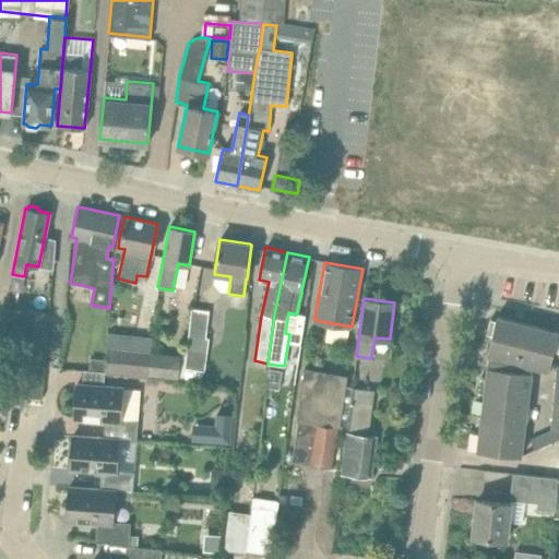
[(193,308),(191,308),(185,368),(204,370),(209,337),(205,336),(209,310),(193,308)]
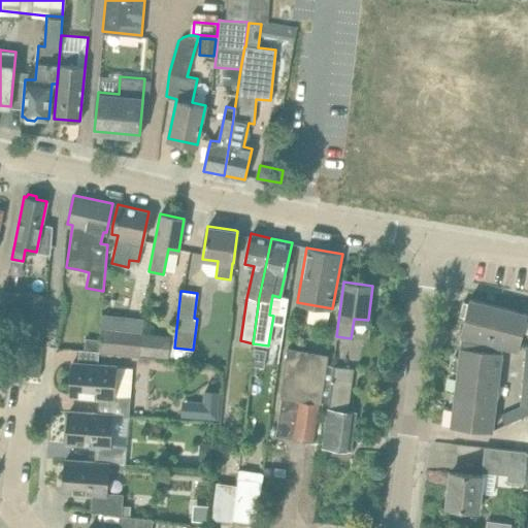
[(527,314),(469,299),(460,332),(505,345),(519,350),(527,314)]
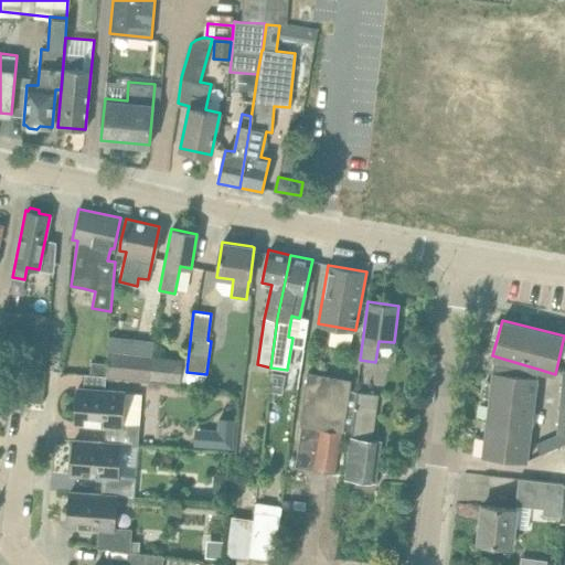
[(106,364),(105,376),(149,381),(149,379),(151,356),(108,352),(106,364)]
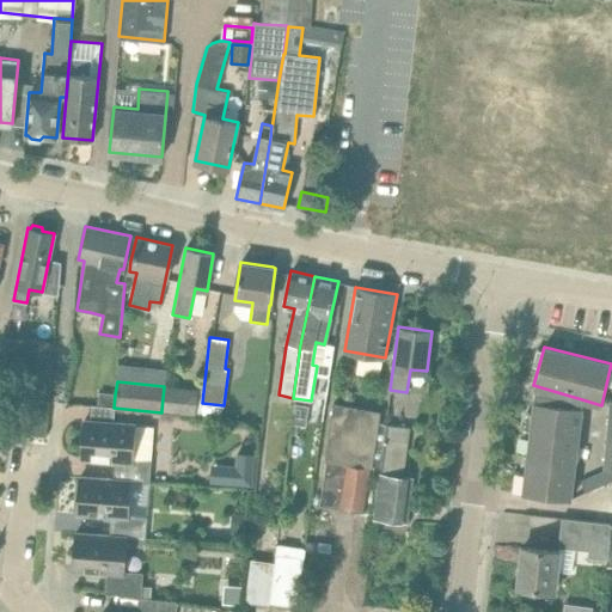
[(533,402),(527,454),(576,461),(583,407),(586,401),(533,385),(532,385),(530,402),(533,402)]
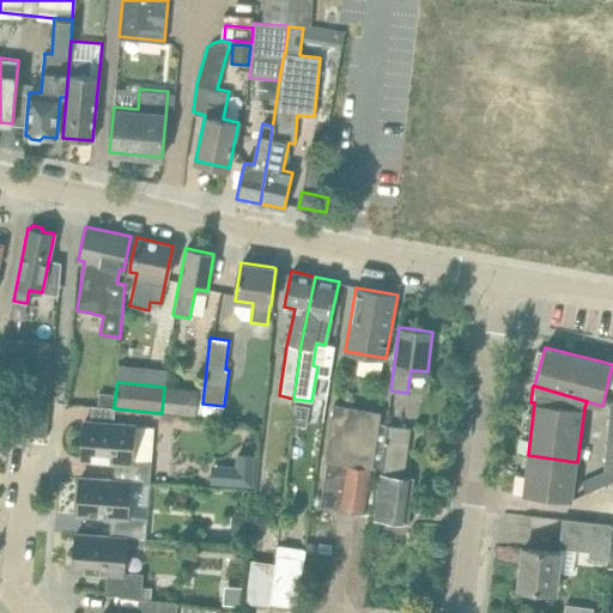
[(164,387),(162,411),(195,414),(198,390),(164,387)]
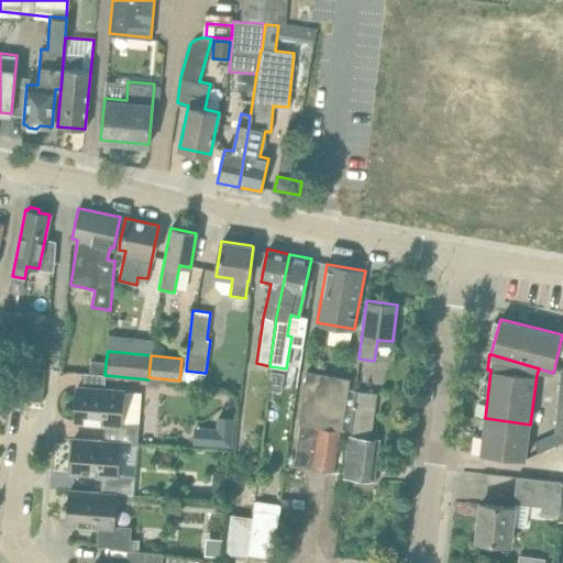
[(106,363),(90,361),(89,373),(105,375),(106,363)]
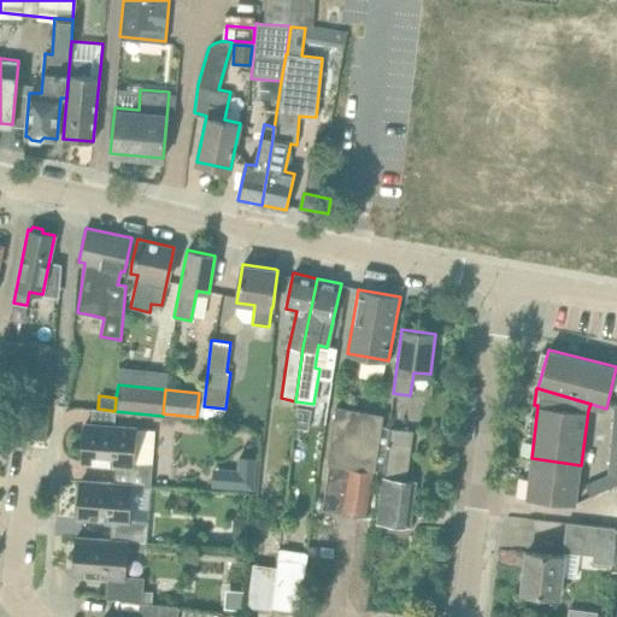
[(610,475),(586,485),(591,495),(616,482),(616,404),(610,475)]
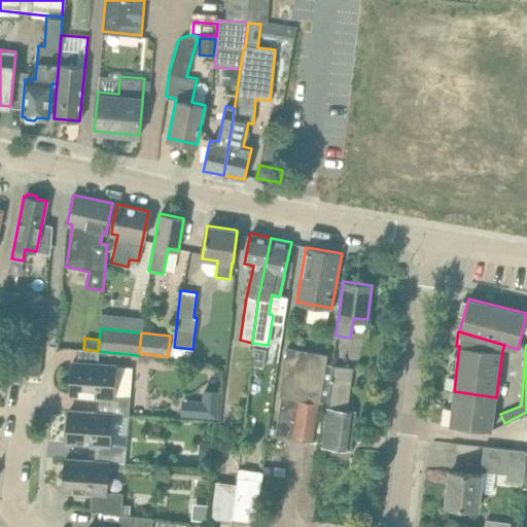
[(287,347),(279,396),(281,397),(301,400),(318,403),(319,401),(327,354),(287,347)]
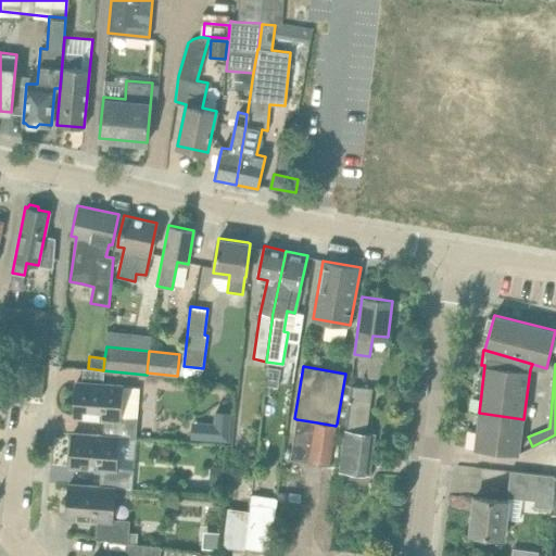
[(19,393),(40,394),(41,373),(20,371),(19,393)]
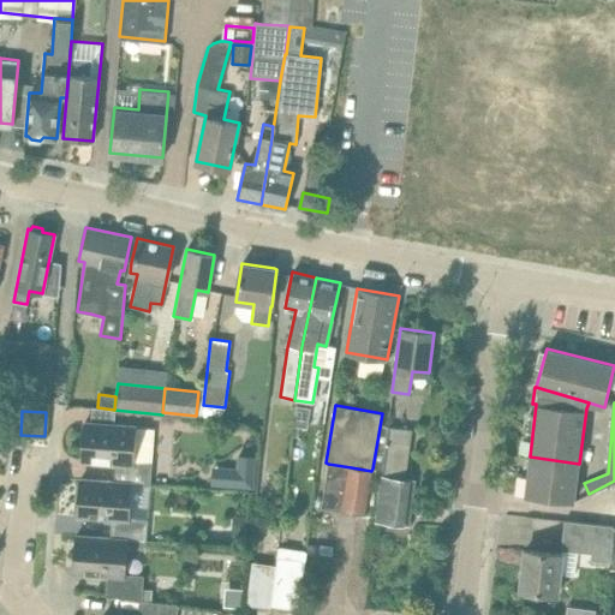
[(154,428),(84,422),(81,459),(115,463),(114,481),(131,482),(150,484),(154,428)]
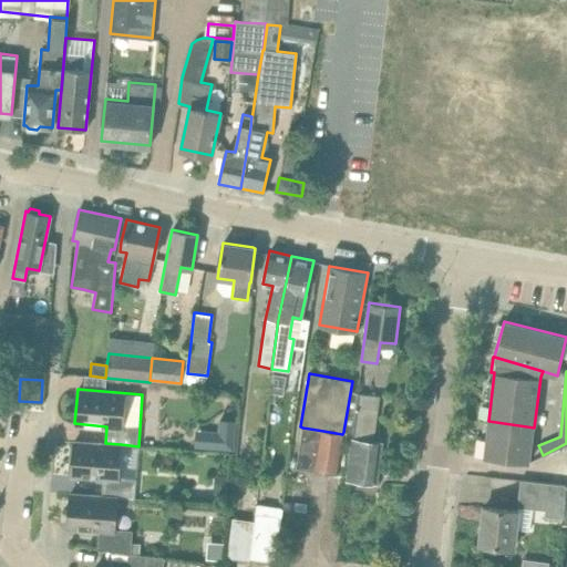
[(358,393),(346,481),(377,484),(382,443),(373,442),(379,395),(358,393)]
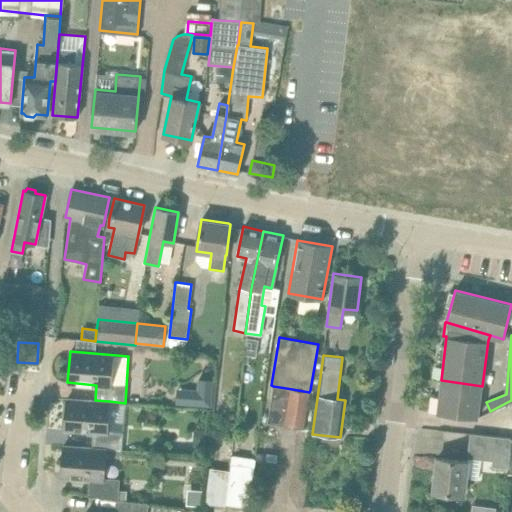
[(197,391),(196,406),(211,407),(213,381),(198,380),(197,391)]
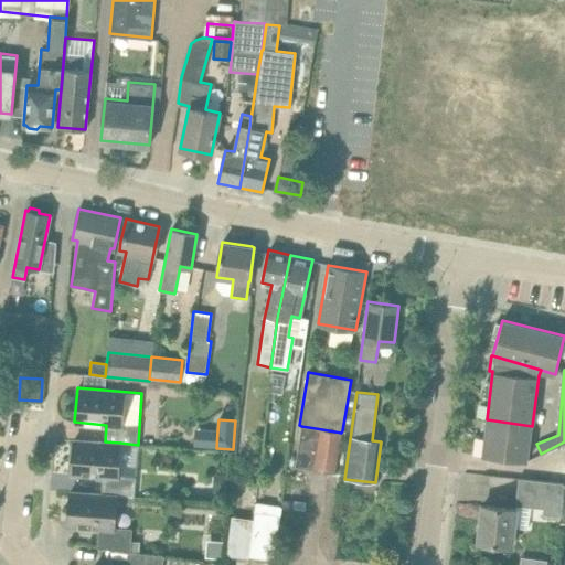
[(484,434),(482,456),(528,461),(532,426),(487,419),(483,419),(481,434),(484,434)]
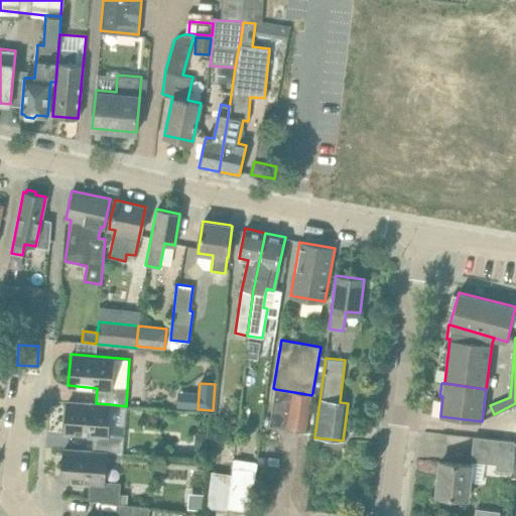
[(93,435),(92,450),(106,453),(122,454),(123,435),(107,433),(110,404),(96,403),(67,401),(65,433),(93,435)]
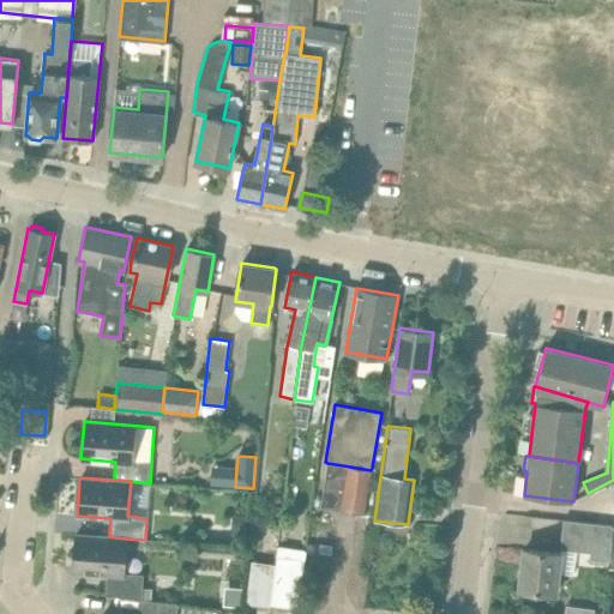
[(609,567),(613,528),(613,527),(572,521),(563,521),(560,549),(590,552),(590,564),(609,565),(609,567)]
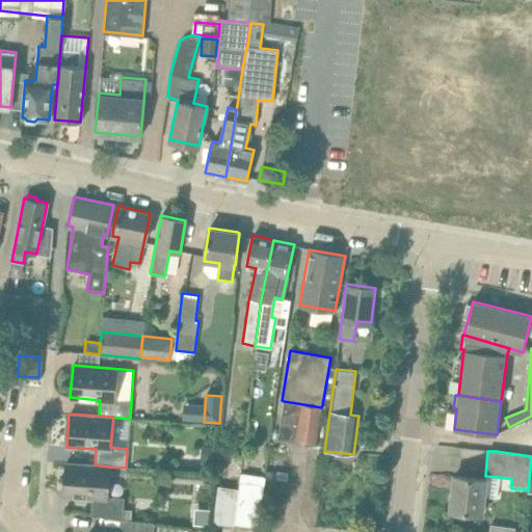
[(65,462),(62,496),(92,498),(90,515),(121,520),(122,520),(124,498),(107,496),(109,467),(95,464),(65,462)]
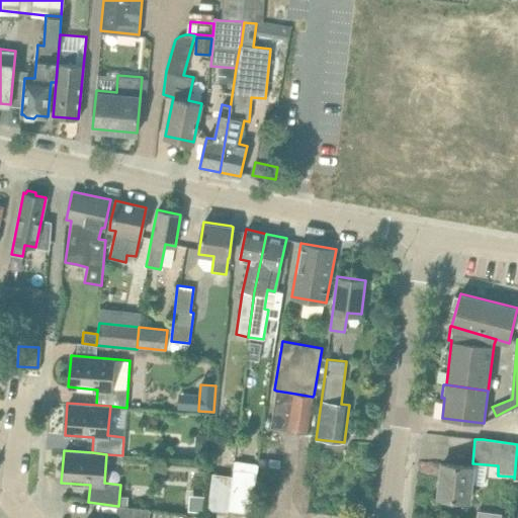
[(167,459),(167,469),(206,472),(206,462),(167,459)]
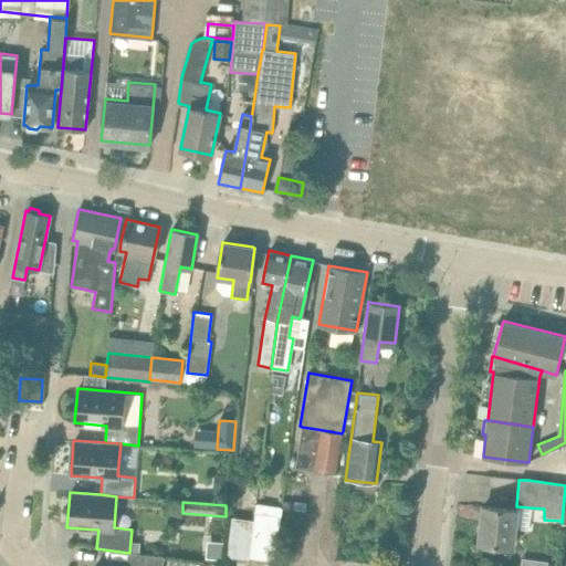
[(250,557),(273,562),(281,507),(257,504),(254,520),(250,557)]
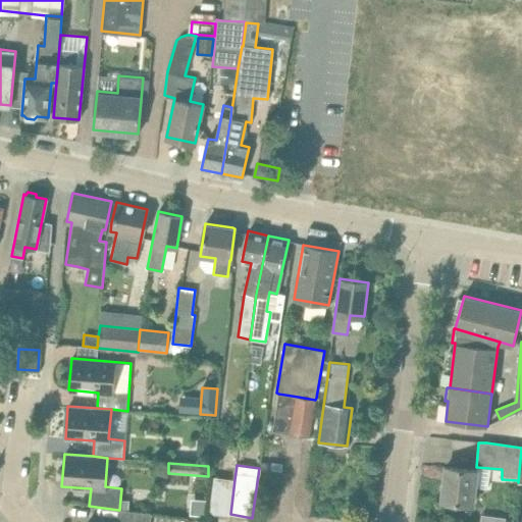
[(441,501),(462,504),(473,505),(477,470),(446,467),(441,501)]
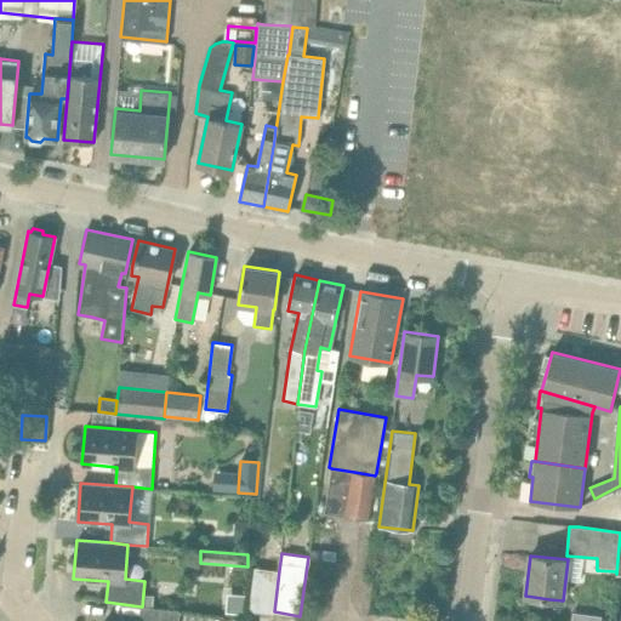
[(279,570),(255,568),(250,611),(273,614),(274,611),(279,570)]
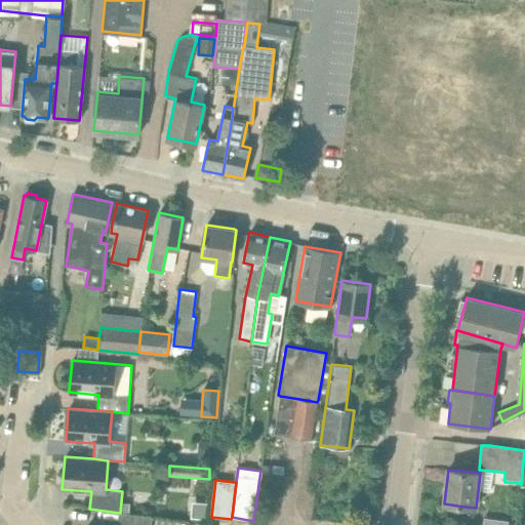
[(119,513),(117,524),(150,524),(152,516),(120,513),(119,513)]
